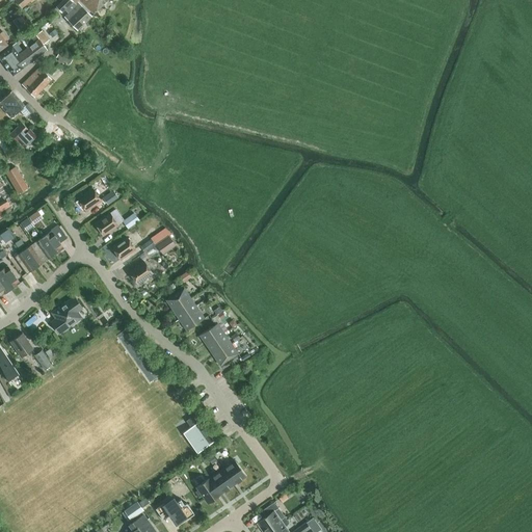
[(77,30),(91,16),(78,1),(75,3),(71,0),(60,0),(55,6),(60,11),(63,8),(68,12),(63,17),(77,30)]
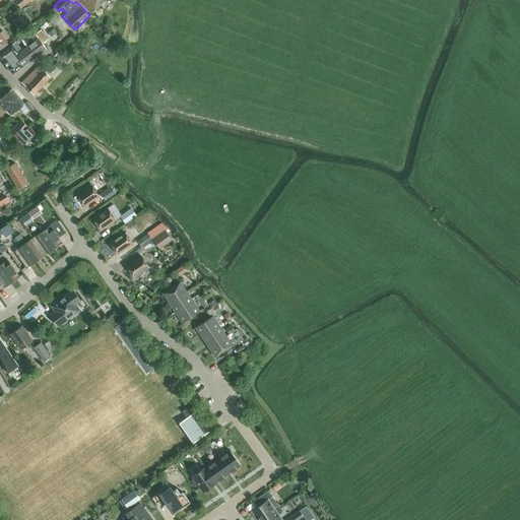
[(77,0),(91,13),(105,0),(77,0)]
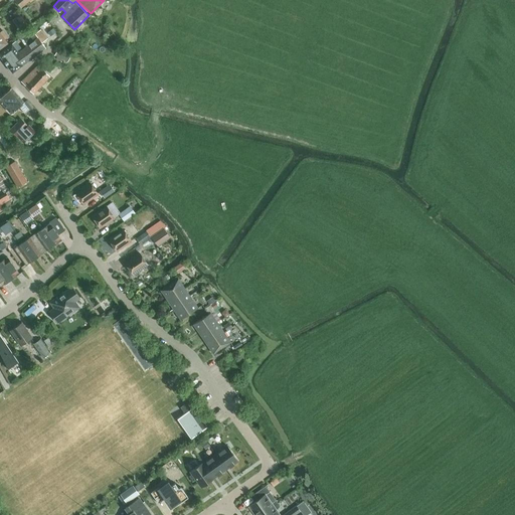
[(16,16),(24,27),(28,24),(20,13),(16,16)]
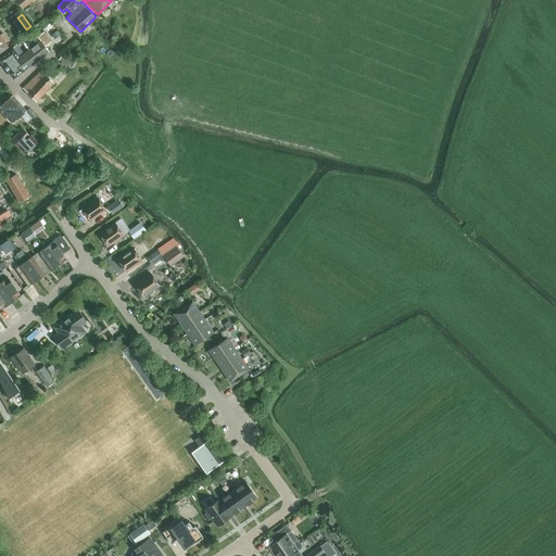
[(61,35),(58,30),(51,35),(54,39),(61,35)]
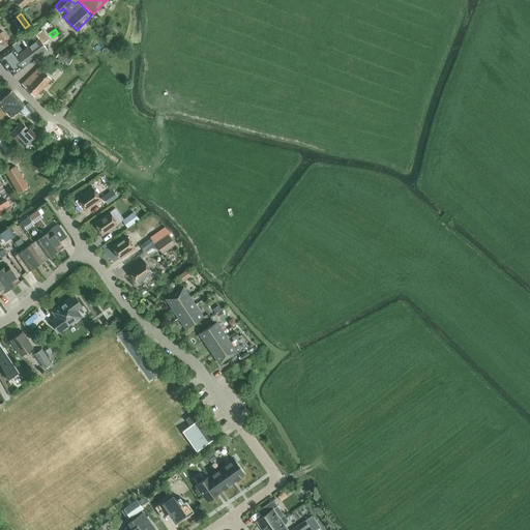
[(25,42),(28,47),(36,57),(47,49),(42,43),(48,39),(41,30),(25,42)]
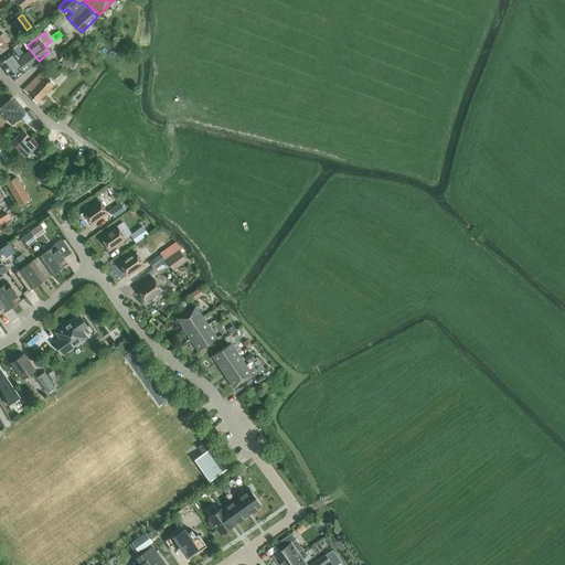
[(12,49),(0,57),(0,61),(7,71),(13,80),(39,61),(30,50),(20,57),(16,52),(13,49),(12,49)]
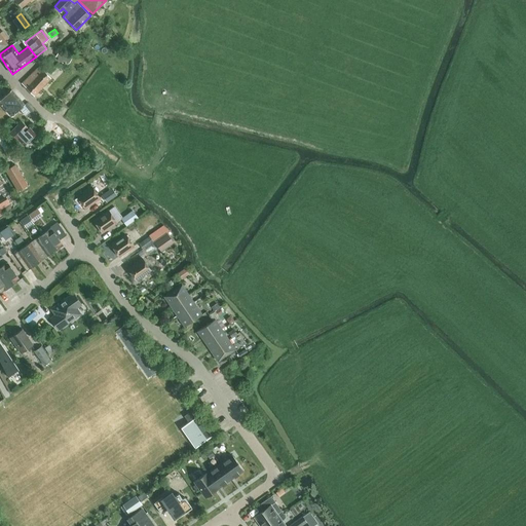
[(72,57),(59,49),(55,55),(69,63),(72,57)]
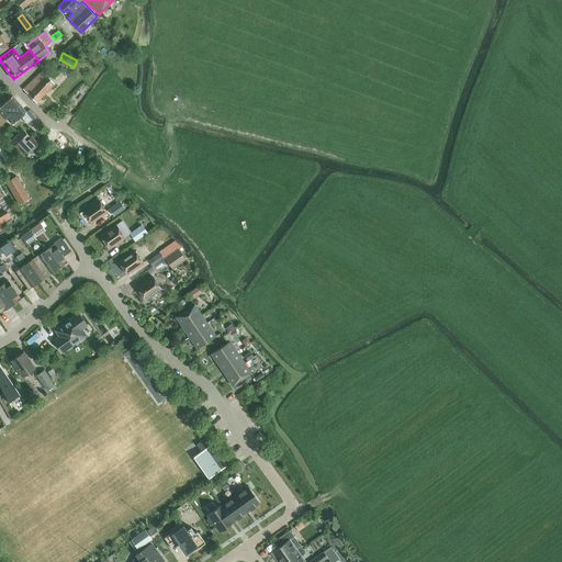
[(36,102),(54,83),(42,70),(23,89),(36,102)]
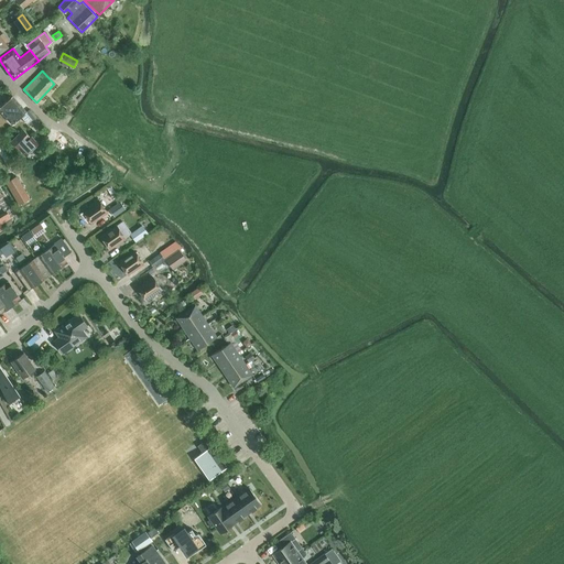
[(26,112),(12,96),(0,106),(0,110),(12,125),(21,117),(28,125),(36,117),(30,109),(26,112)]
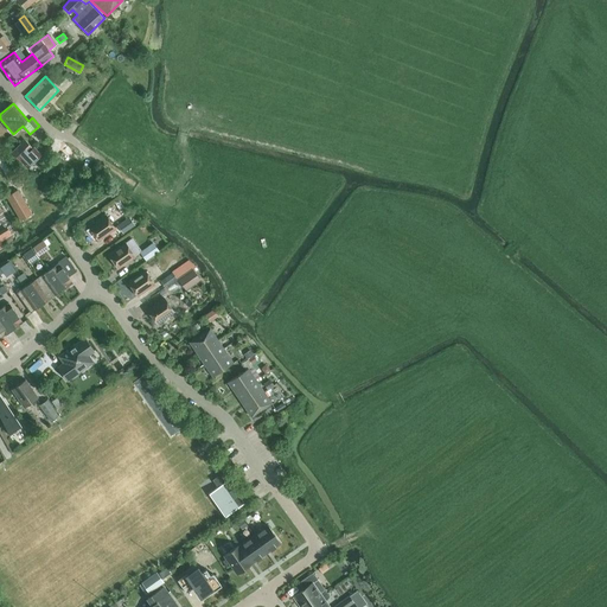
[(25,148),(29,152),(32,148),(33,148),(25,140),(20,144),(25,148)]
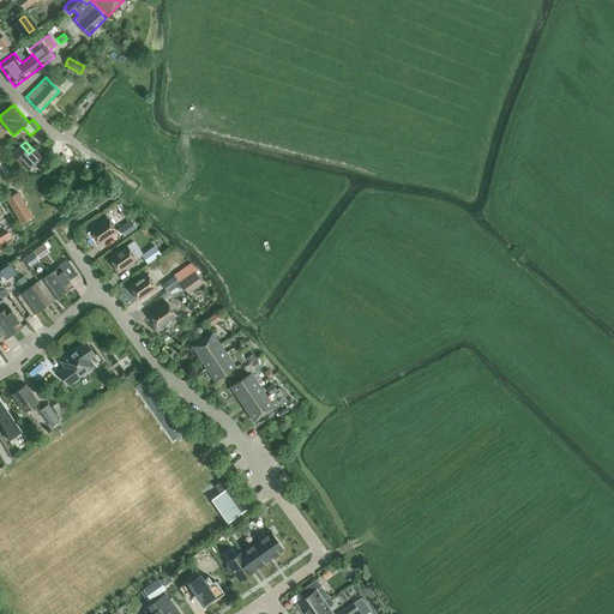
[(20,145),(12,154),(20,162),(28,169),(37,160),(41,156),(34,149),(34,150),(32,150),(29,154),(25,150),(20,145)]
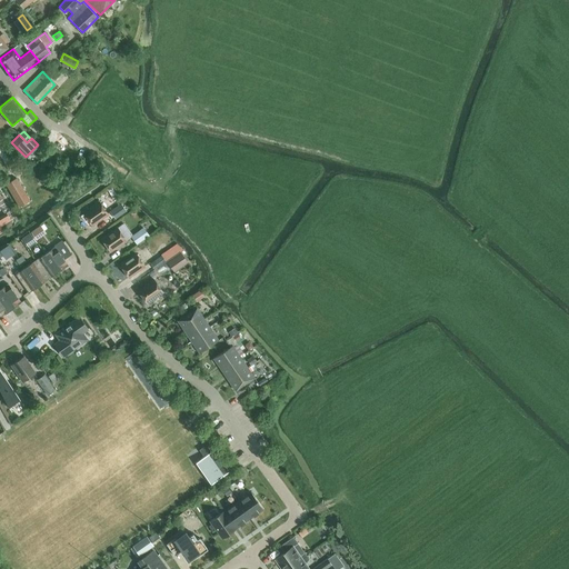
[(66,136),(59,142),(68,151),(75,143),(66,136)]
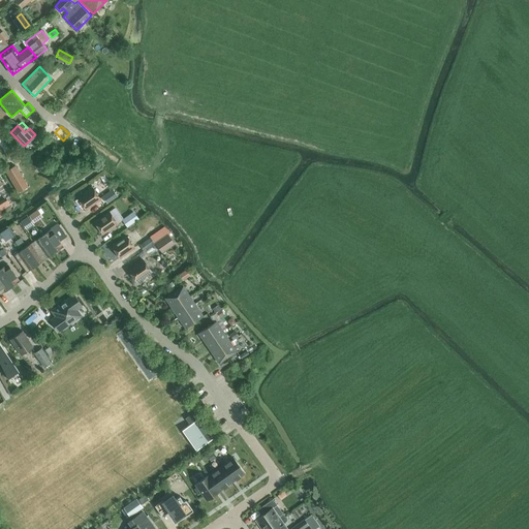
[(16,165),(5,170),(18,192),(28,186),(16,165)]
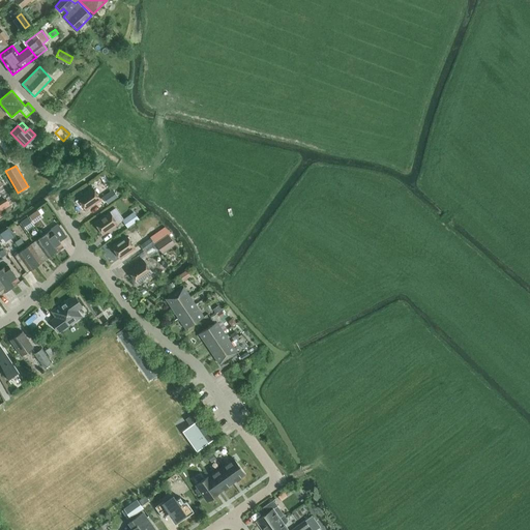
[(100,176),(105,183),(109,180),(104,174),(100,176)]
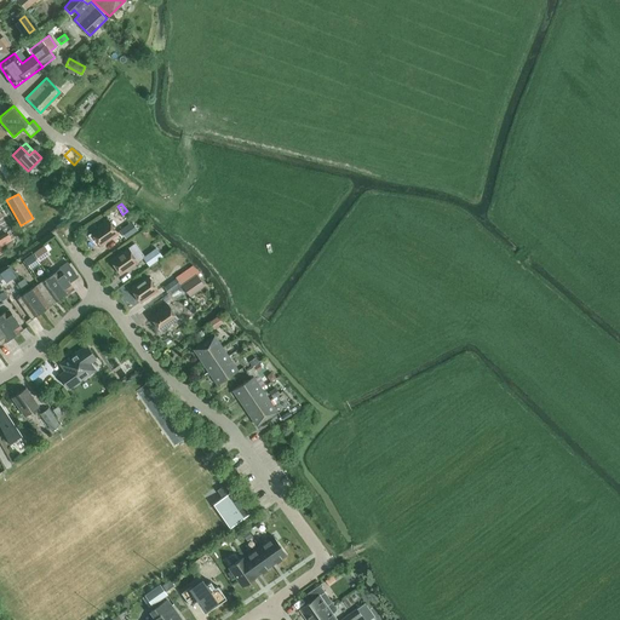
[(101,246),(118,234),(108,219),(91,231),(101,246)]
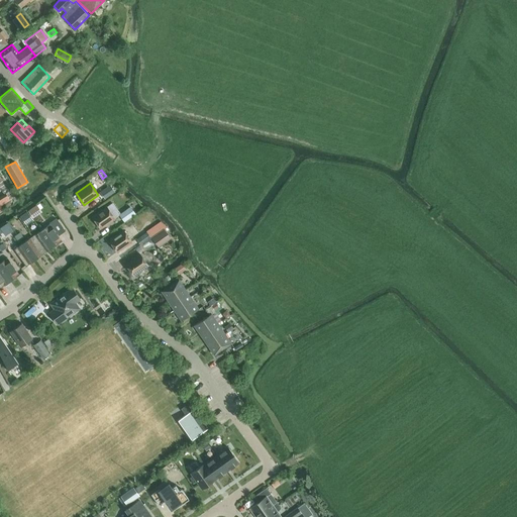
[(0,205),(17,196),(13,189),(0,196),(0,205)]
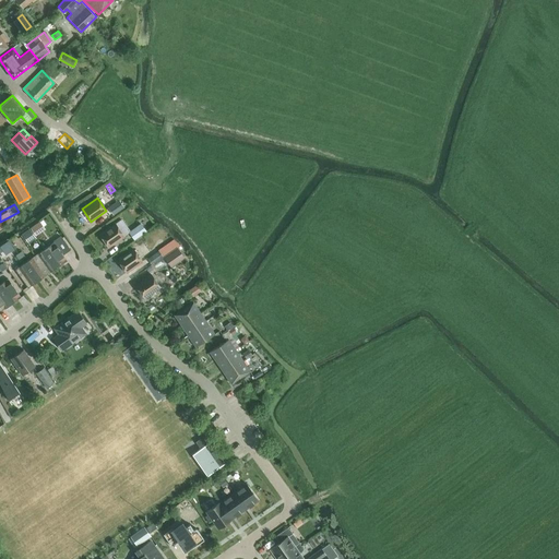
[(45,229),(40,222),(31,228),(36,235),(45,229)]
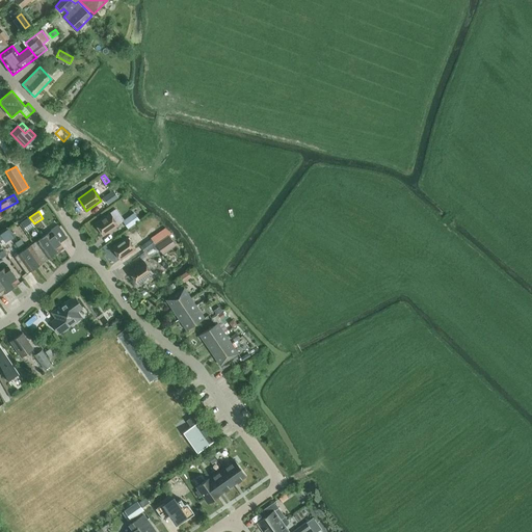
[(139,219),(134,212),(123,220),(128,228),(139,219)]
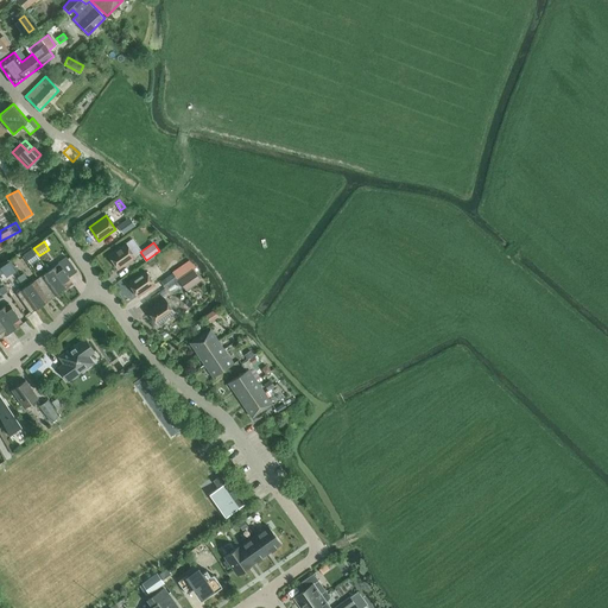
[(120,247),(114,251),(108,255),(118,268),(135,257),(125,244),(120,247)]
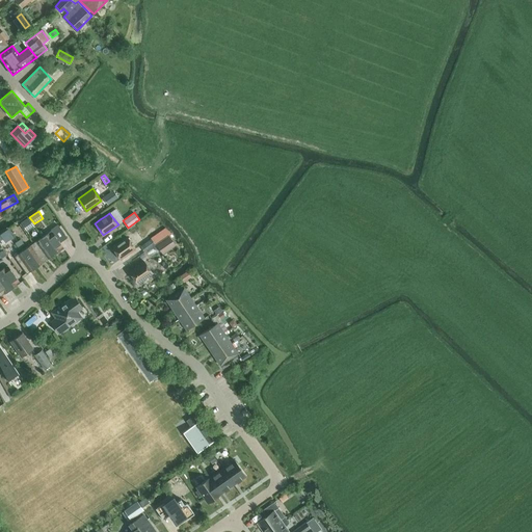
[(23,221),(29,231),(34,227),(28,217),(23,221)]
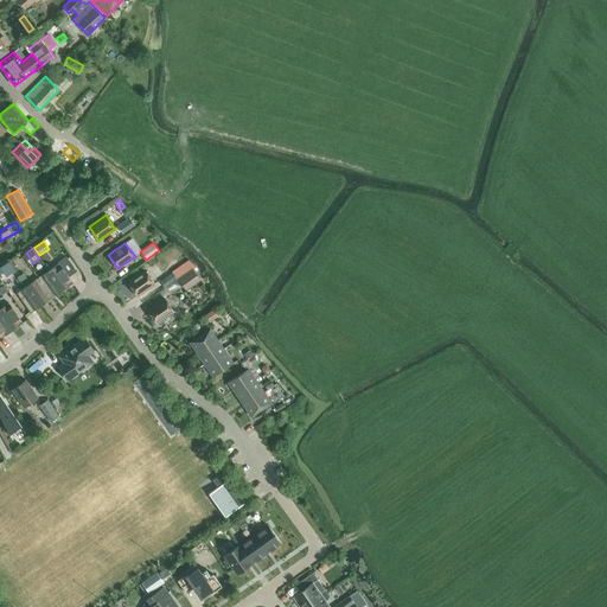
[(17,270),(10,261),(0,267),(7,276),(17,270)]
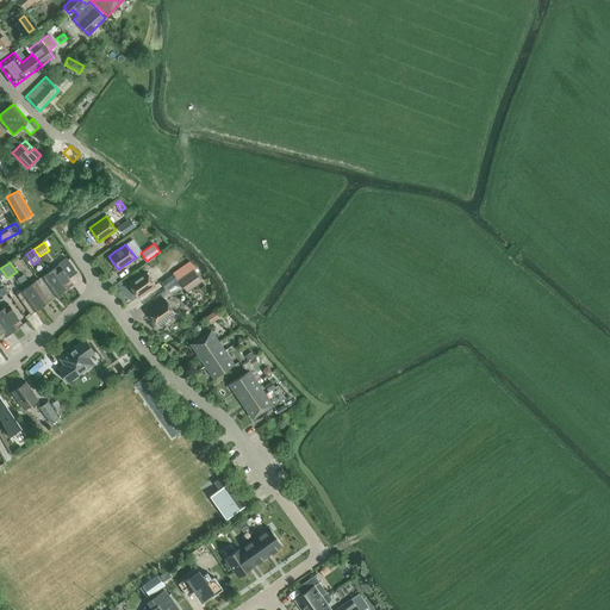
[(48,272),(62,292),(73,285),(58,263),(48,272)]
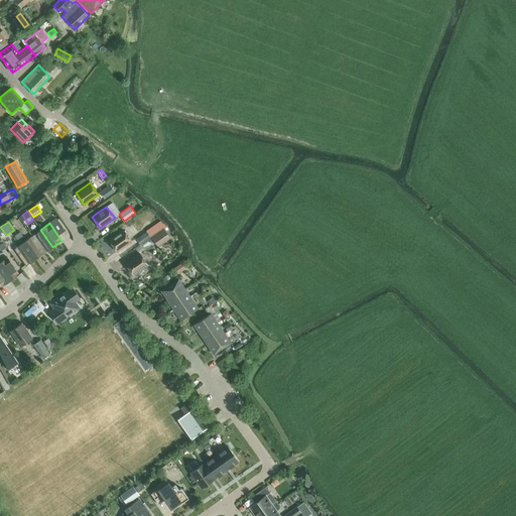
[(151,238),(158,247),(170,238),(164,229),(157,233),(151,238)]
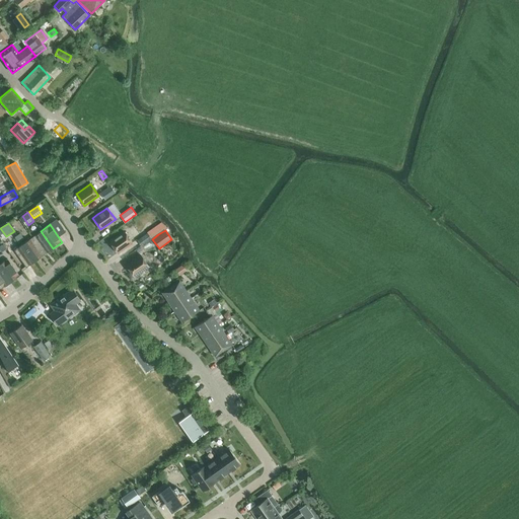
[(45,254),(53,248),(41,231),(31,237),(45,254)]
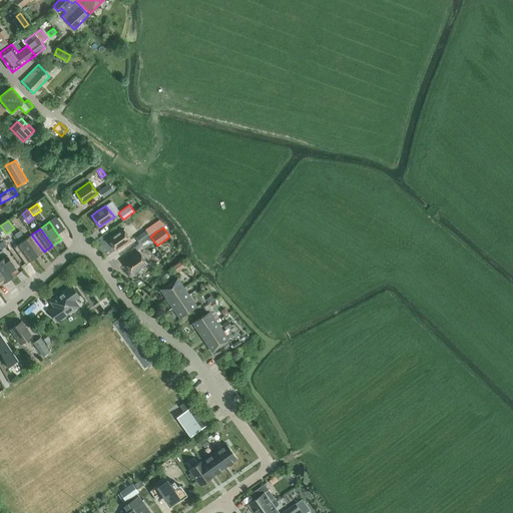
[(116,250),(130,239),(122,228),(108,238),(116,250)]
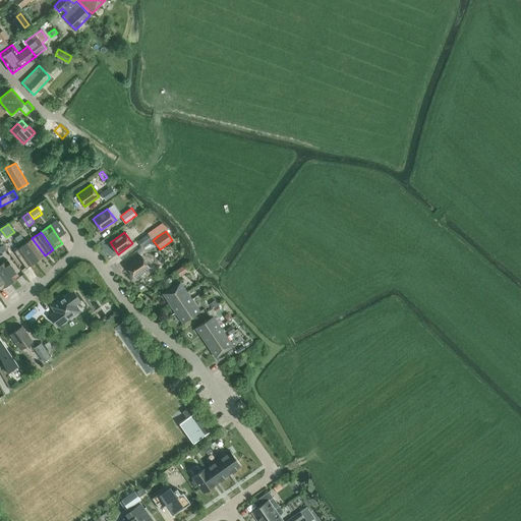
[(142,247),(151,241),(153,240),(148,233),(137,240),(142,247)]
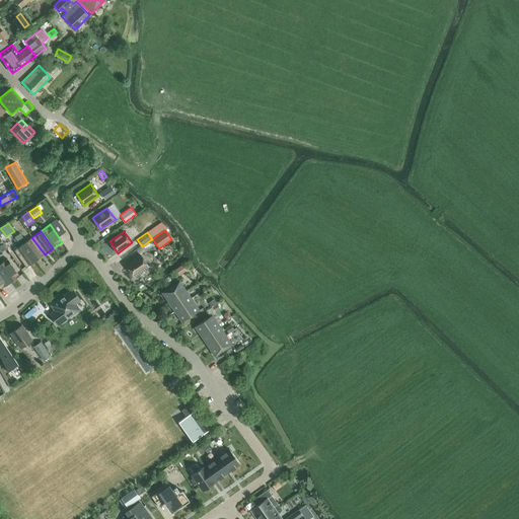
[(35,261),(45,254),(31,237),(23,243),(35,261)]
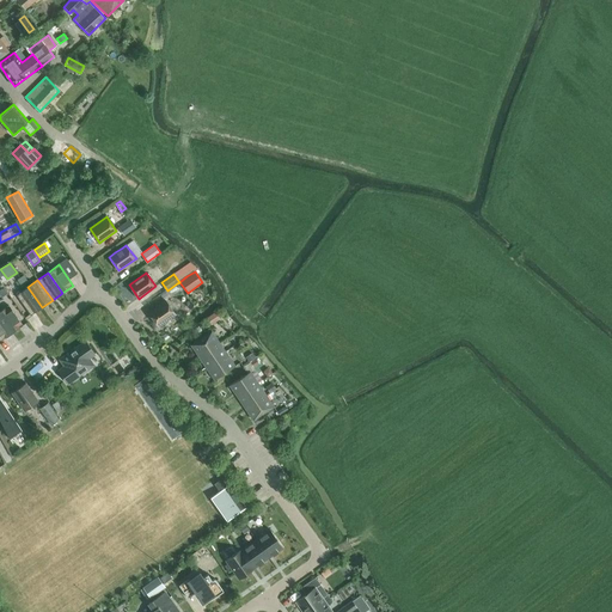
[(31,316),(42,307),(28,287),(17,295),(31,316)]
